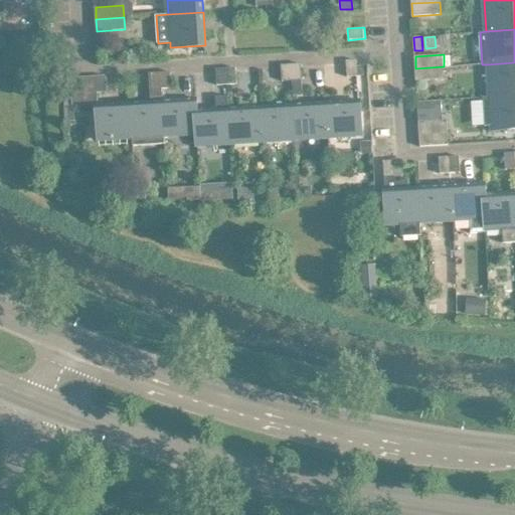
[(347,60),(347,64),(348,76),(358,76),(357,60),(347,60)]
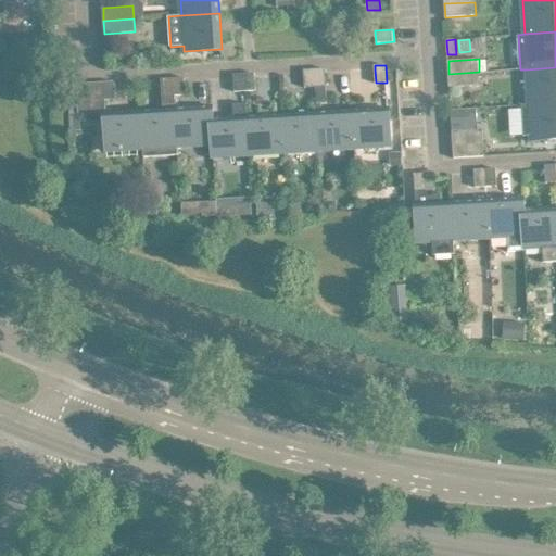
[(555,67),(527,70),(529,104),(555,102),(555,67)]
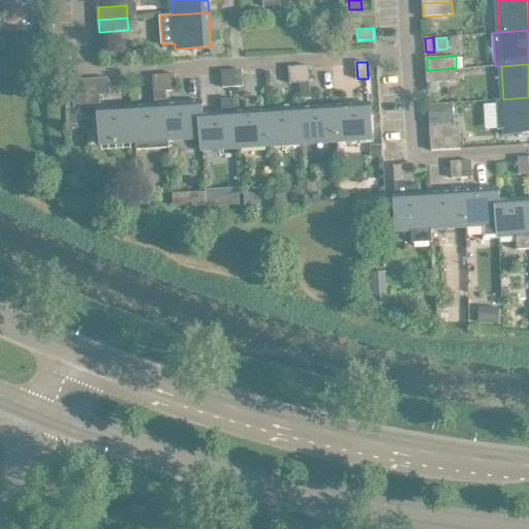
[(300,66),(301,83),(302,98),(312,98),(310,65),(300,66)]
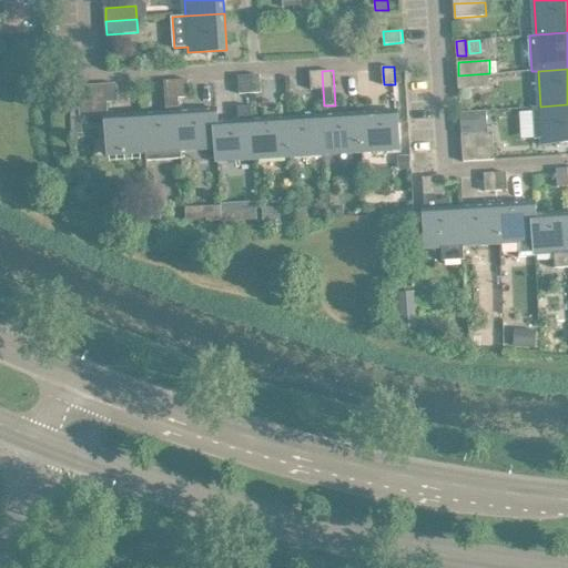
[(312,89),(323,89),(322,71),(311,71),(312,89)]
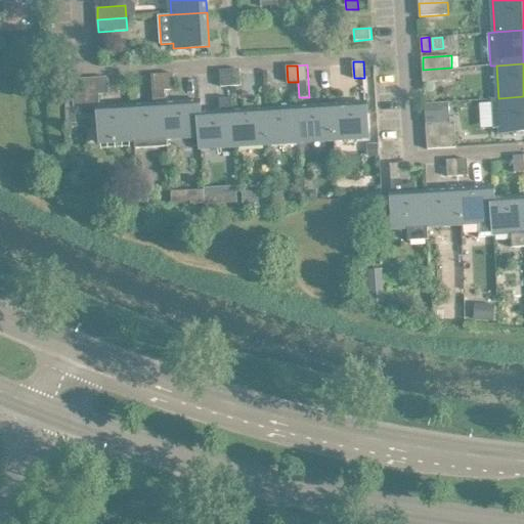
[(451,68),(423,70),(424,82),(452,81),(451,68)]
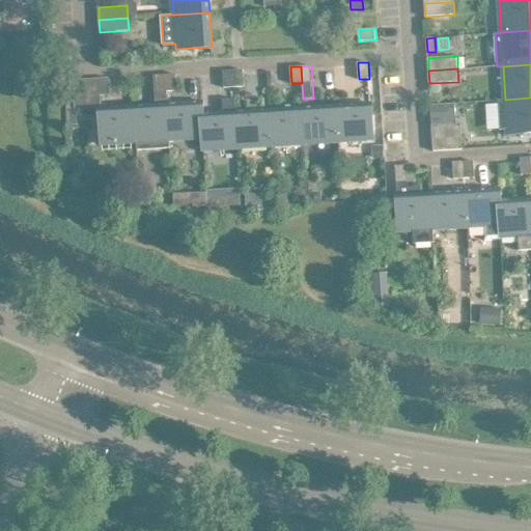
[(244,70),(233,71),(234,87),(245,86),(244,70)]
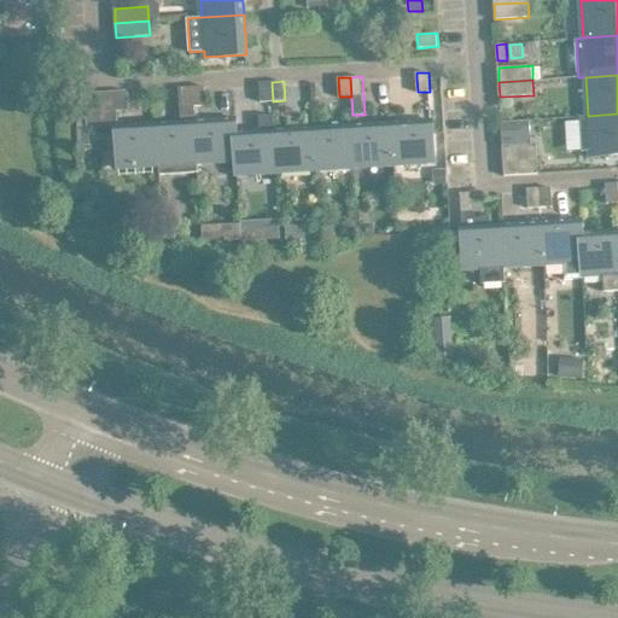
[(273,101),(272,82),(260,82),(261,101),(273,101)]
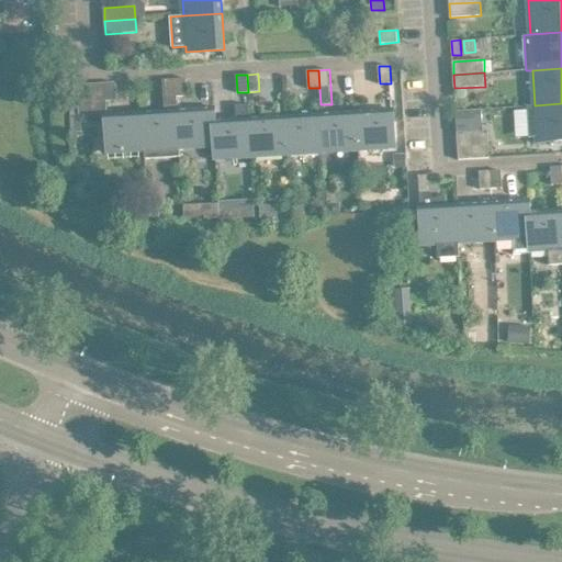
[(176,79),(177,97),(188,96),(187,78),(176,79)]
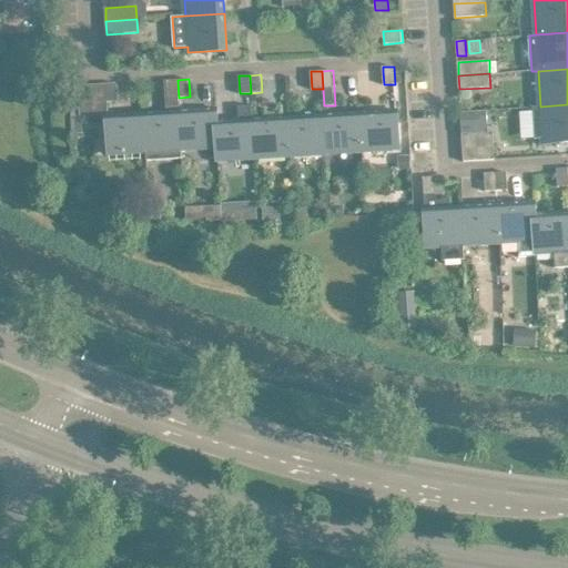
[(180,111),(179,98),(178,80),(166,80),(168,98),(165,98),(166,112),(144,113),(146,152),(182,150),(180,111)]
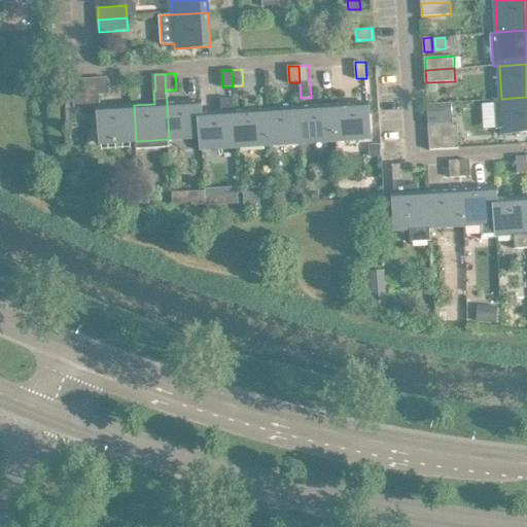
[(75,108),(100,107),(99,95),(109,94),(108,77),(73,79),(75,108)]
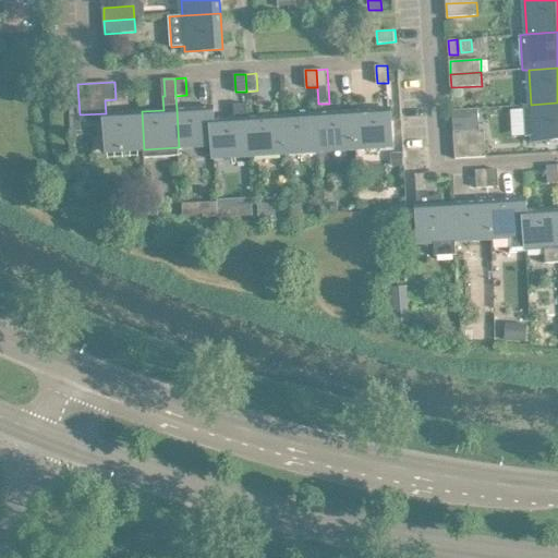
[(557,102),(531,105),(524,105),(526,136),(533,136),(533,141),(557,138),(557,102)]
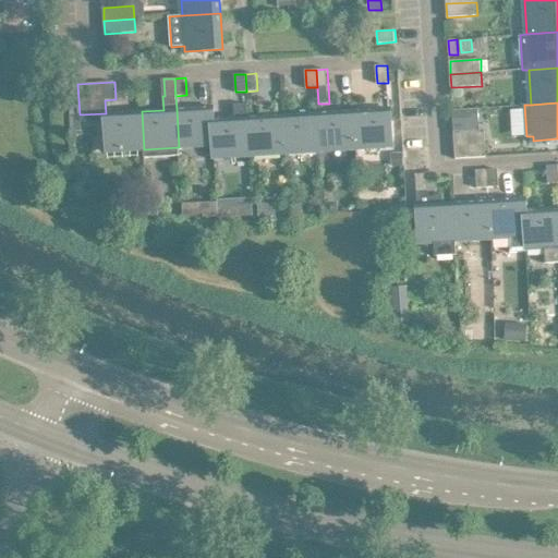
[(215,145),(214,145),(215,157),(251,155),(249,117),(247,104),(232,105),(233,118),(214,119),(213,119),(215,145)]
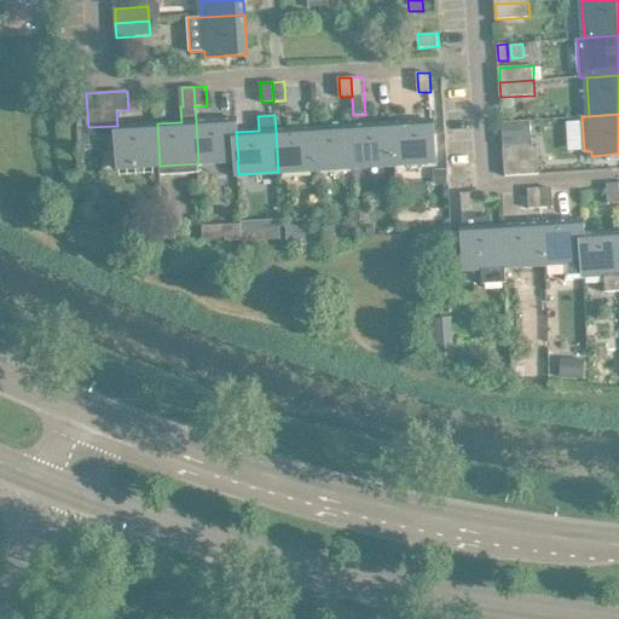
[(198,163),(237,161),(238,161),(236,132),(237,132),(236,119),(196,121),(198,163)]
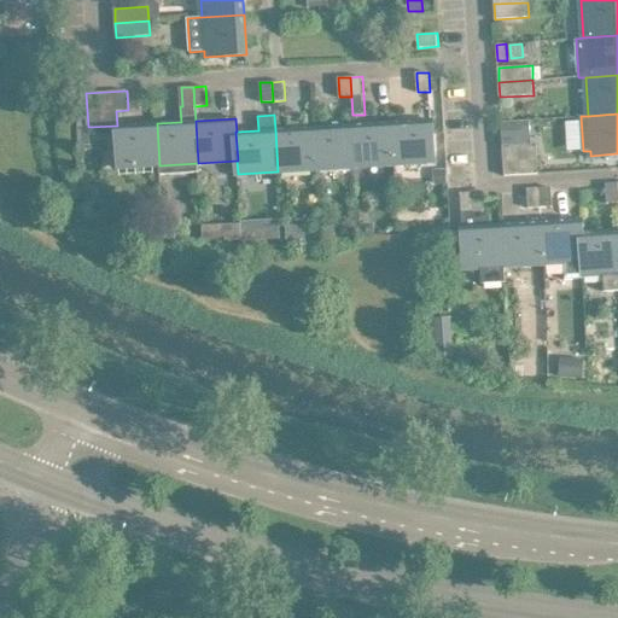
[(432,120),(392,122),(395,164),(435,162),(432,120)]
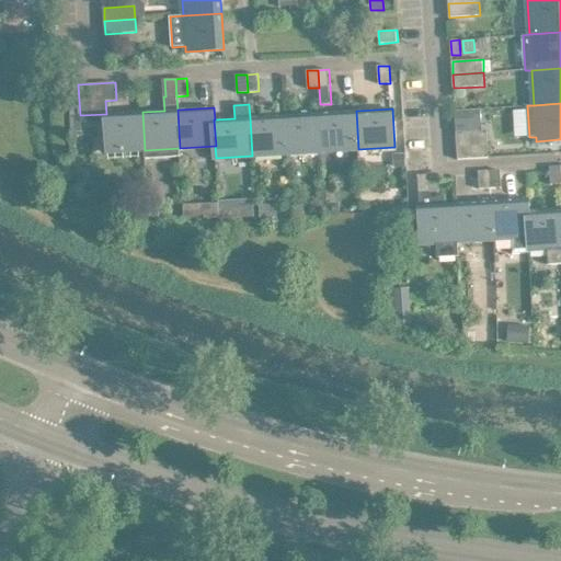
[(356,111),(320,113),(323,151),(358,149),(356,111)]
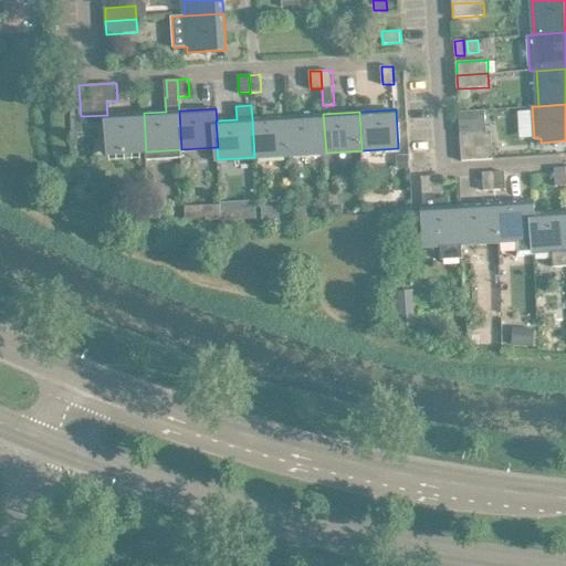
[(109,154),(146,152),(144,113),(107,115),(109,154)]
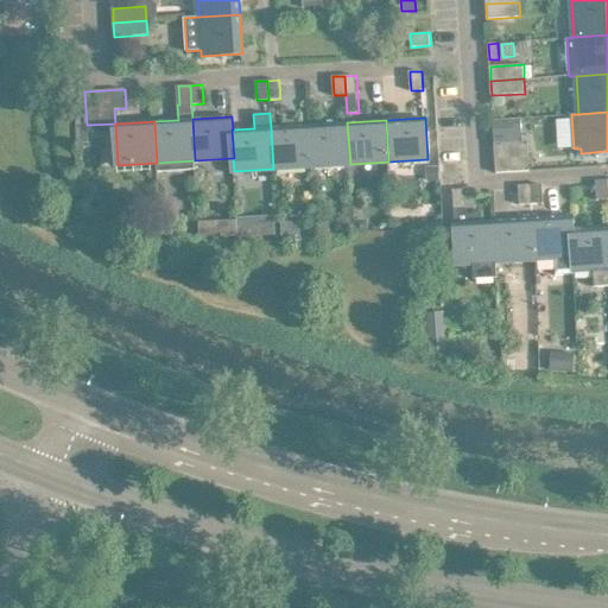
[(347,122),(309,125),(311,166),(350,164),(347,122)]
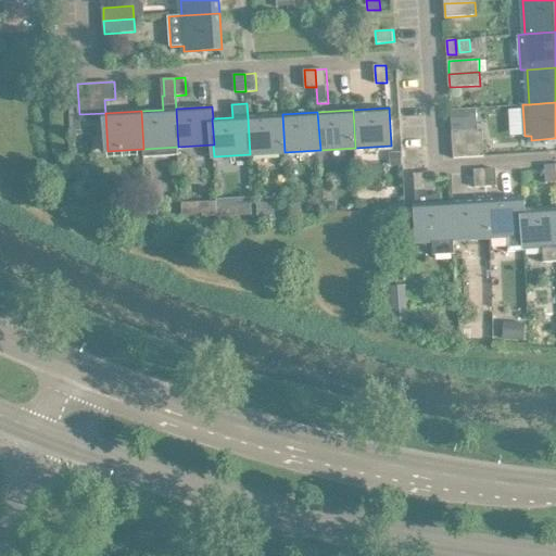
[(282,114),(248,116),(250,154),(285,152),(282,114)]
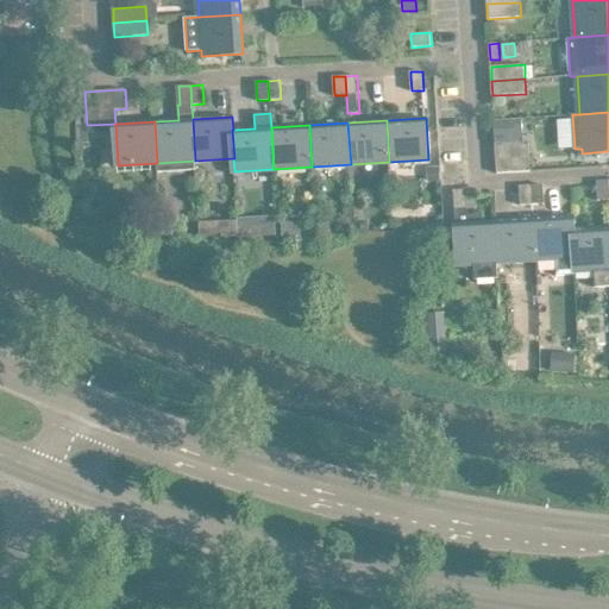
[(496,144),(497,173),(531,171),(529,142),(496,144)]
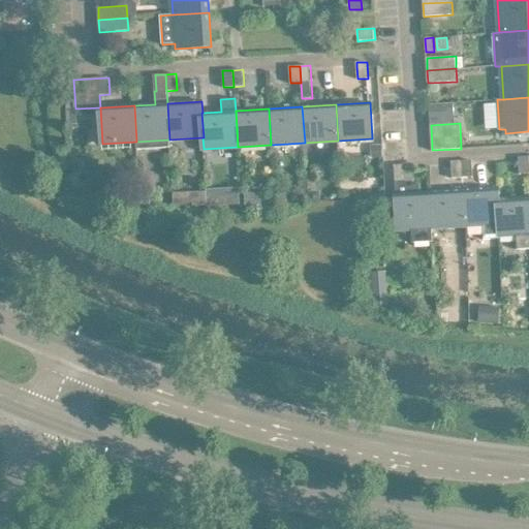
[(382,145),(372,146),(372,159),(383,158),(382,145)]
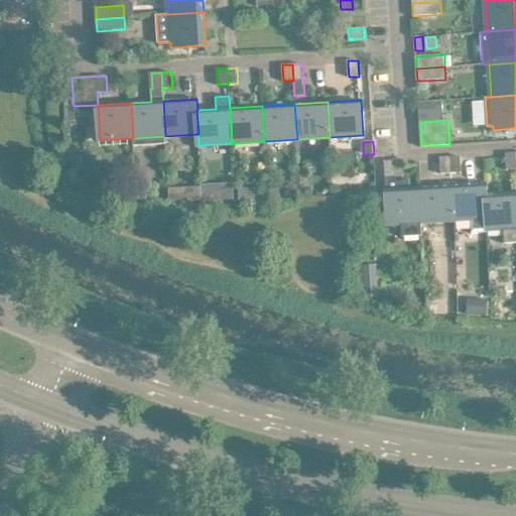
[(515,168),(515,154),(515,153),(506,153),(507,169),(515,168)]
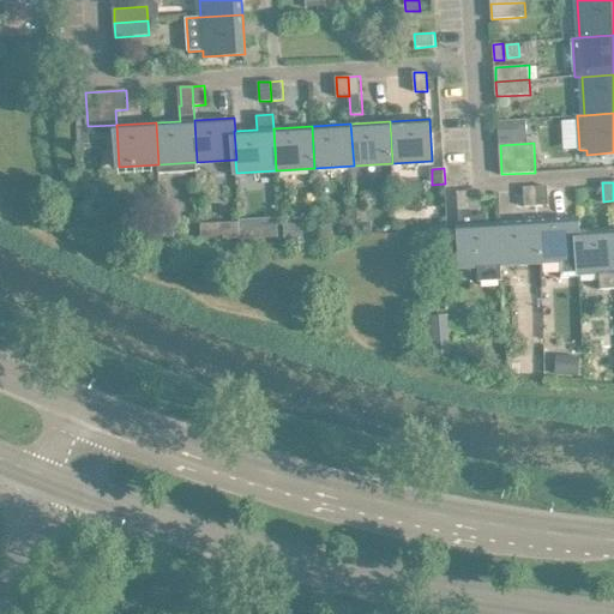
[(548,186),(536,187),(537,206),(549,205),(548,186)]
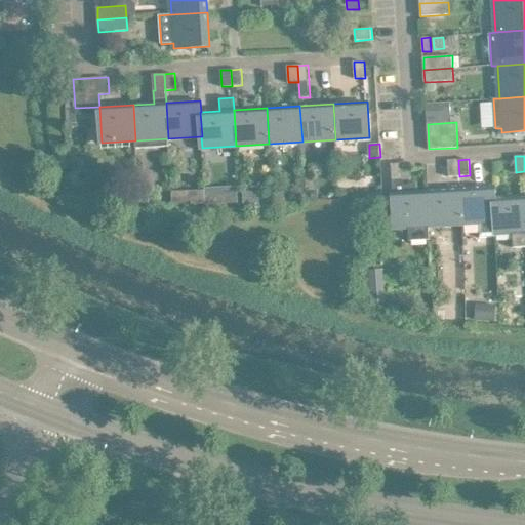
[(459,176),(458,160),(448,160),(449,176),(459,176)]
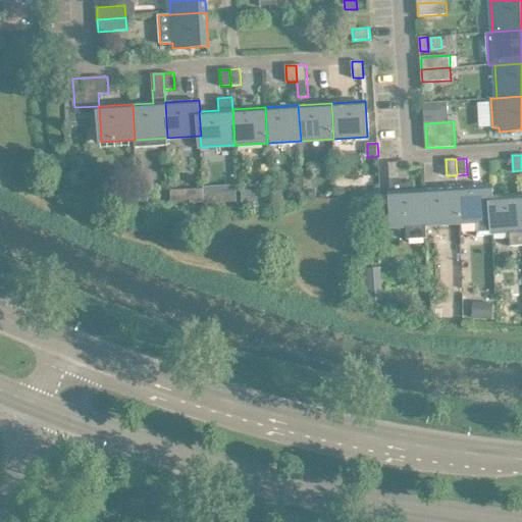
[(427,239),(427,225),(424,190),(414,190),(414,184),(401,185),(400,162),(389,163),(394,227),(407,226),(407,240),(427,239)]
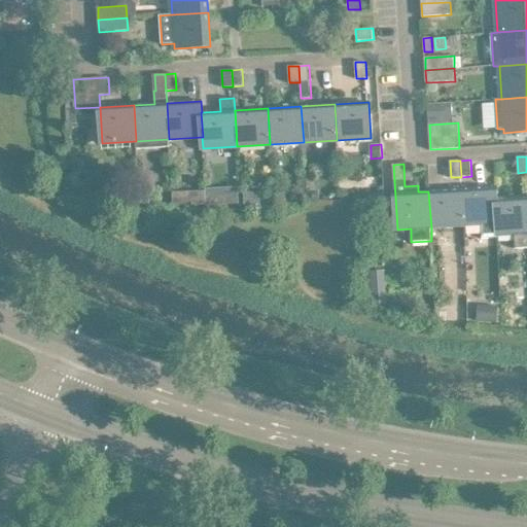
[(498,238),(497,235),(497,223),(497,222),(496,199),(497,199),(496,187),(462,189),(464,225),(482,223),(483,239),(498,238)]
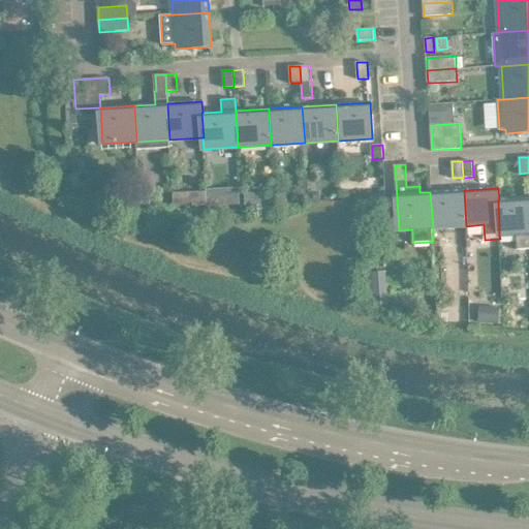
[(218,189),(207,190),(208,207),(219,206),(218,189)]
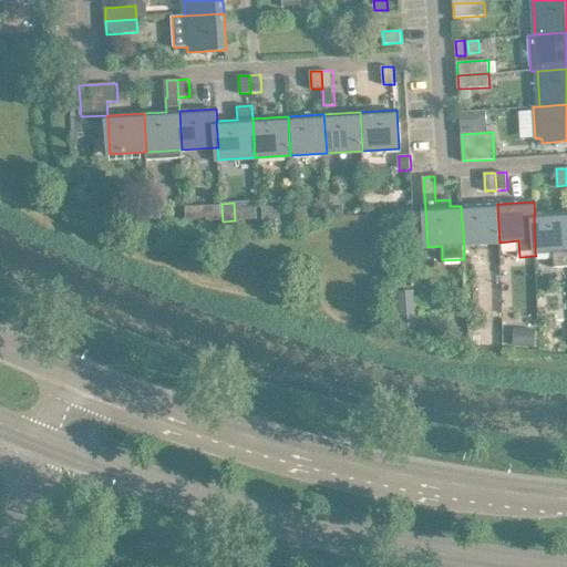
[(464,245),(500,243),(497,204),(461,206),(464,245)]
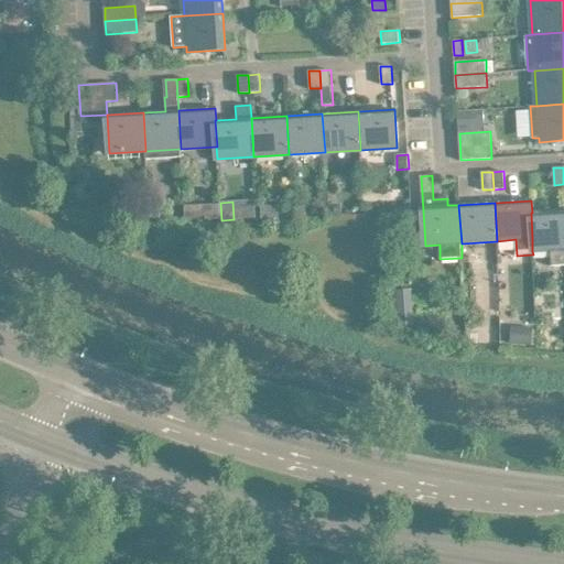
[(342,204),(329,204),(329,217),(342,217),(342,204)]
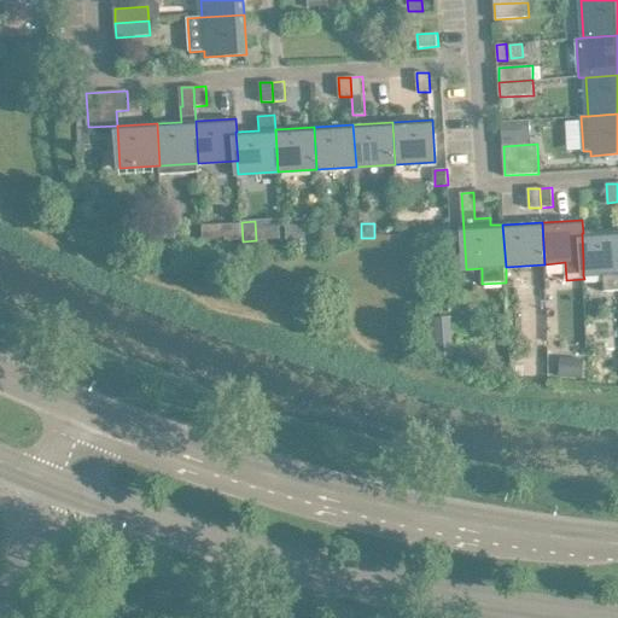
[(287,226),(287,240),(307,240),(307,226),(287,226)]
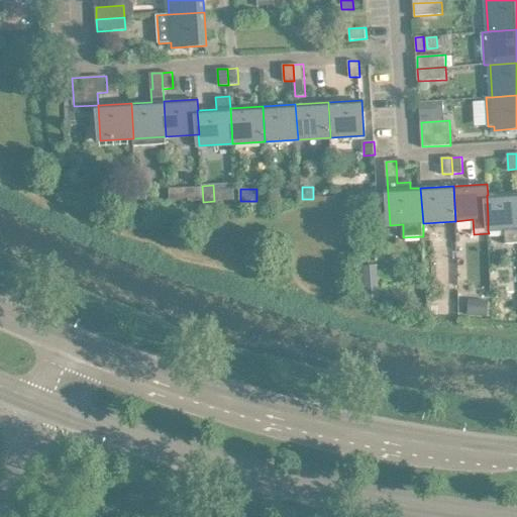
[(488,230),(505,229),(506,243),(516,242),(516,193),(488,195),(487,195),(488,218),(488,219),(488,230)]
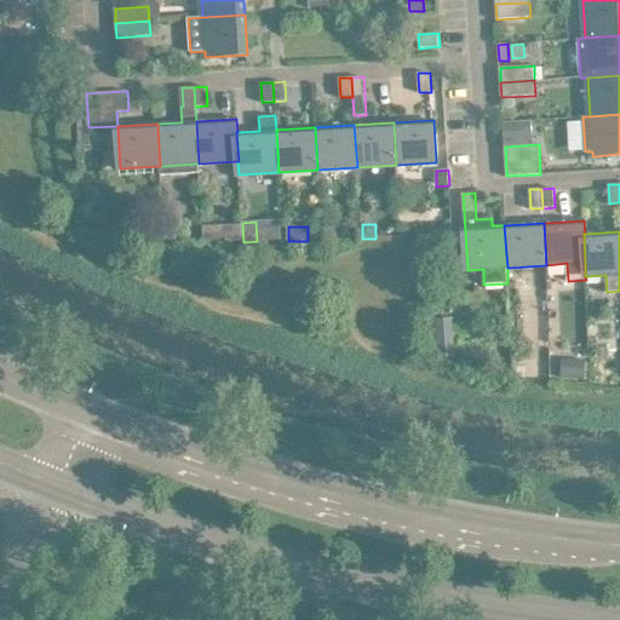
[(437,320),(440,357),(455,356),(453,320),(437,320)]
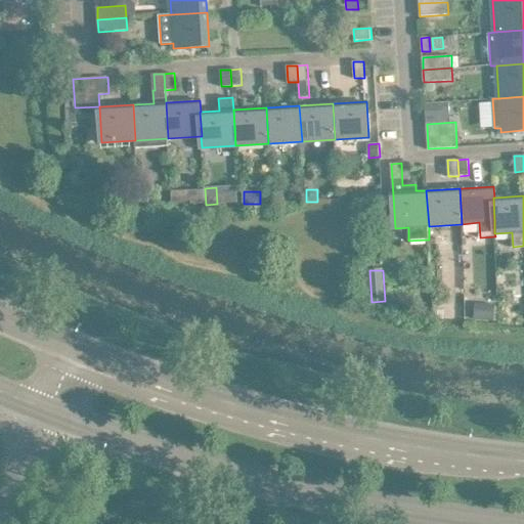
[(476,303),(475,320),(494,321),(495,304),(476,303)]
